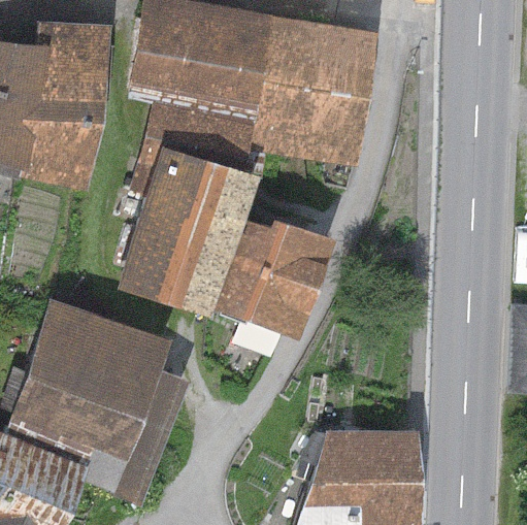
[(375,39),(146,0),(132,83),(260,104),(253,146),(354,164),(375,39)]
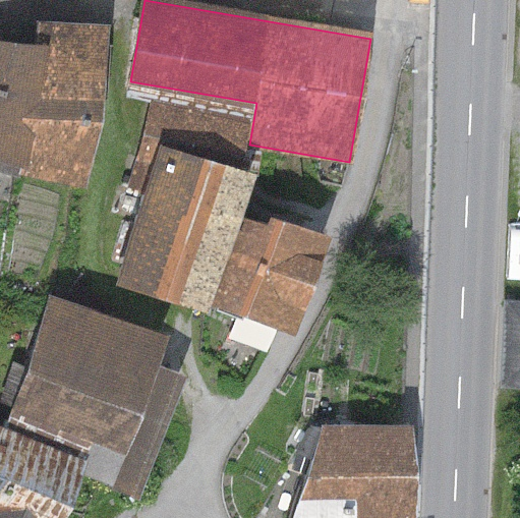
[(42,43),(30,166),(87,185),(102,122),(109,22),(45,20),(42,43)]
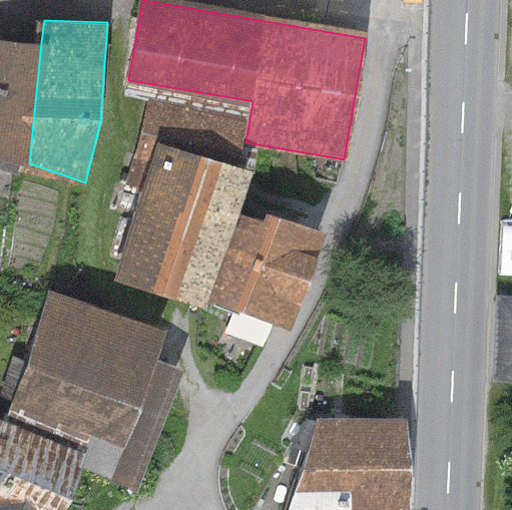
[(0,155),(29,163),(41,42),(0,37),(0,155)]
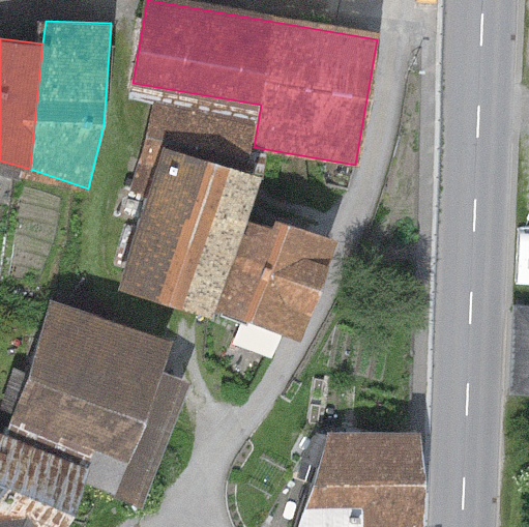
[(264,179),(163,146),(140,215),(241,249),(251,220),(264,179)]
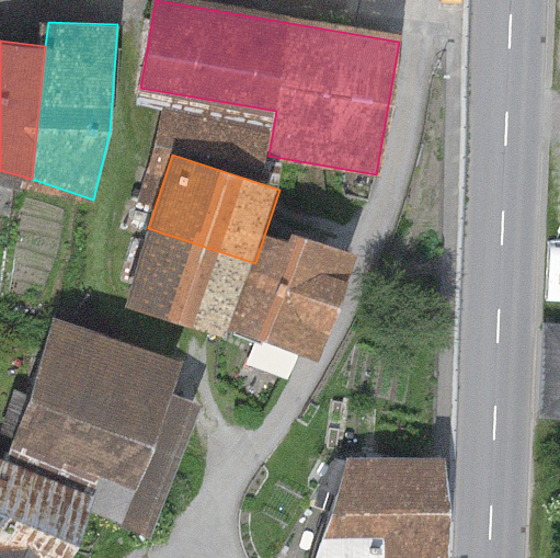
[(255,263),(148,228),(124,302),(232,337),(233,331),(255,263)]
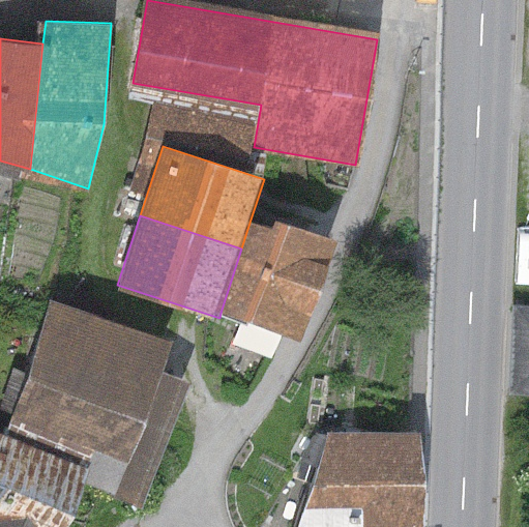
[(272,227),(251,220),(241,249),(221,313),(301,339),(333,238),(275,220),(272,227)]
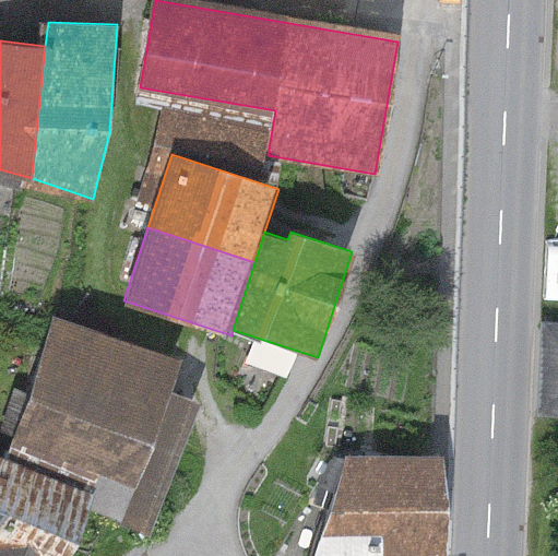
[(180,363),(55,317),(8,445),(99,477),(88,507),(152,530),(200,400),(170,390),(180,363)]
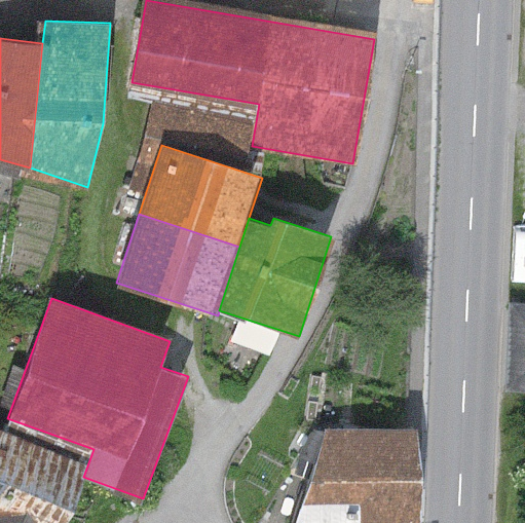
[(418,522),(415,430),(327,426),(296,522),(418,522)]
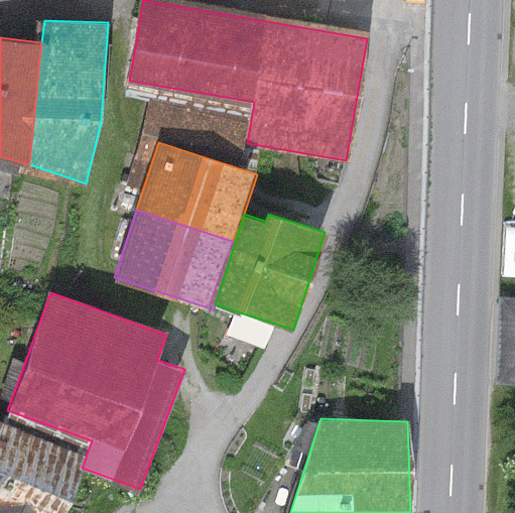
[(0,512),(54,512),(79,455),(0,422),(0,512)]
